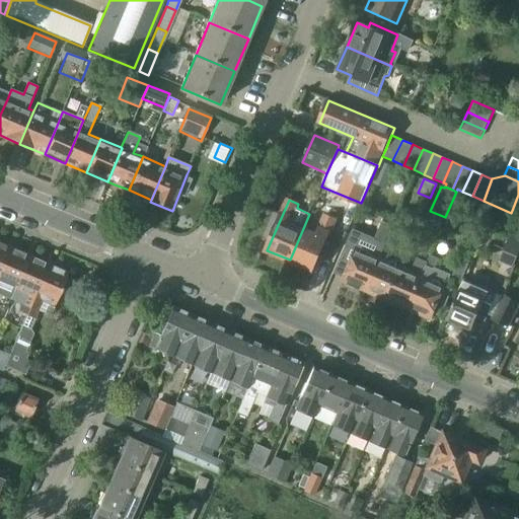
[(497,207),(492,218),(508,225),(513,214),(497,207)]
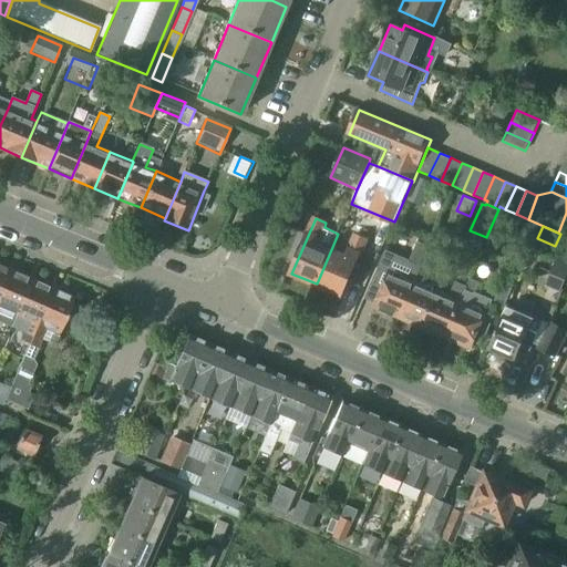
[(566,250),(566,236),(560,234),(555,246),(566,250)]
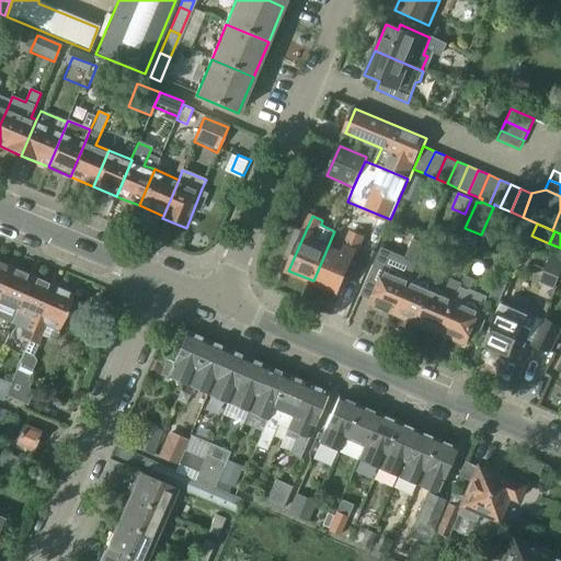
[(345,251),(329,244),(313,281),(339,293),(363,238),(353,233),(345,251)]
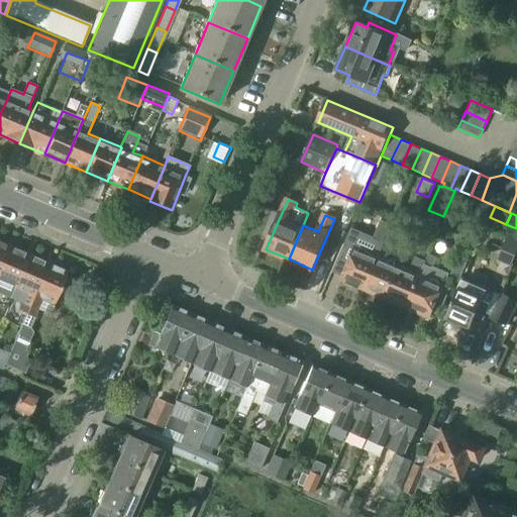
[(350,230),(331,275),(365,289),(392,225),(381,220),(373,239),(350,230)]
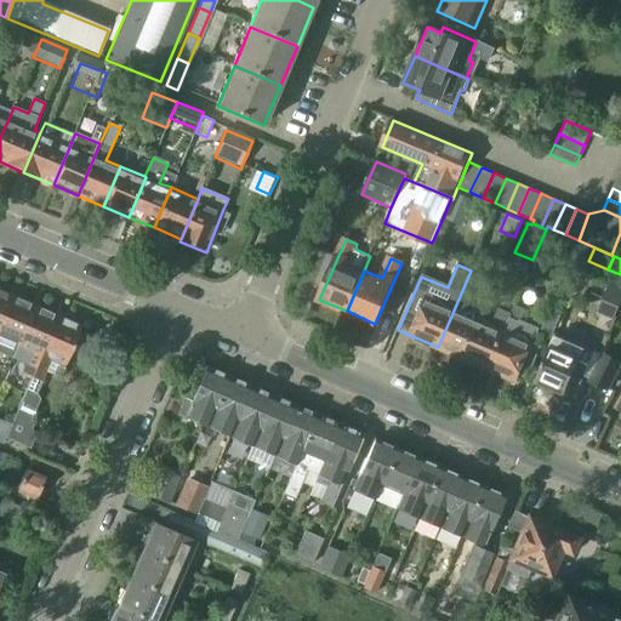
[(471,271),(438,347),(465,358),(480,320),(463,313),(479,274),(471,271)]
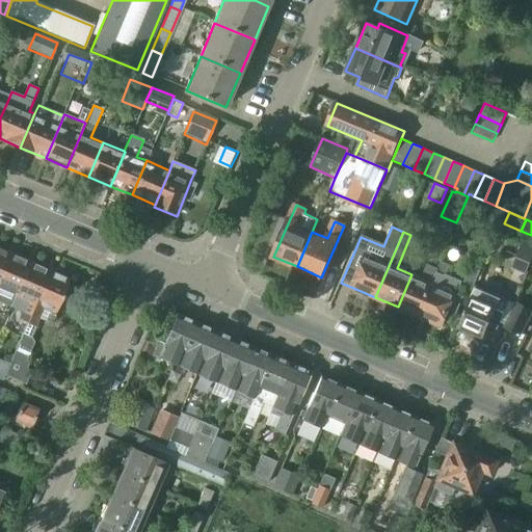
[(531,240),(526,238),(523,246),(513,267),(526,273),(531,258),(531,240)]
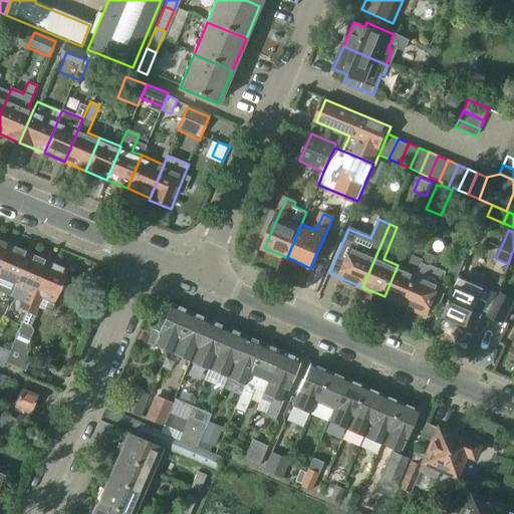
[(0,241),(0,268),(10,246),(0,241)]
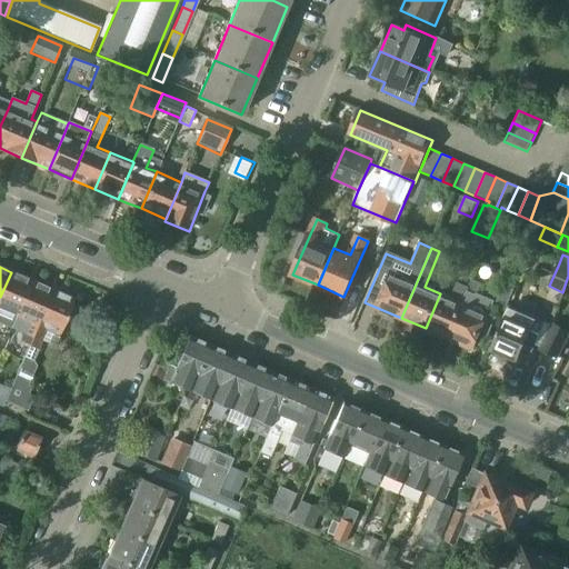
[(0,322),(12,328),(32,281),(11,272),(0,297),(0,322)]
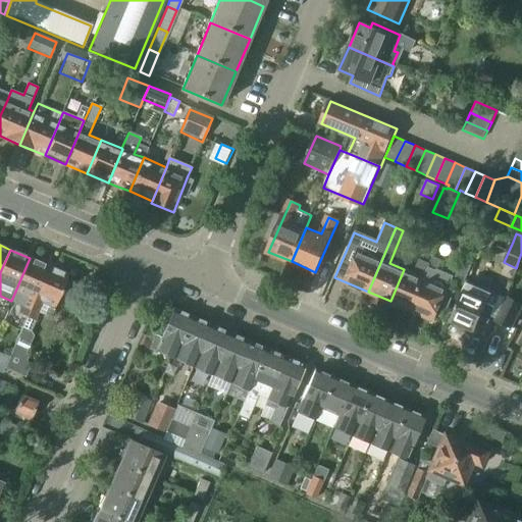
[(30,258),(11,301),(21,306),(17,314),(27,318),(49,267),(41,263),(42,261),(32,257),(31,259),(30,258)]
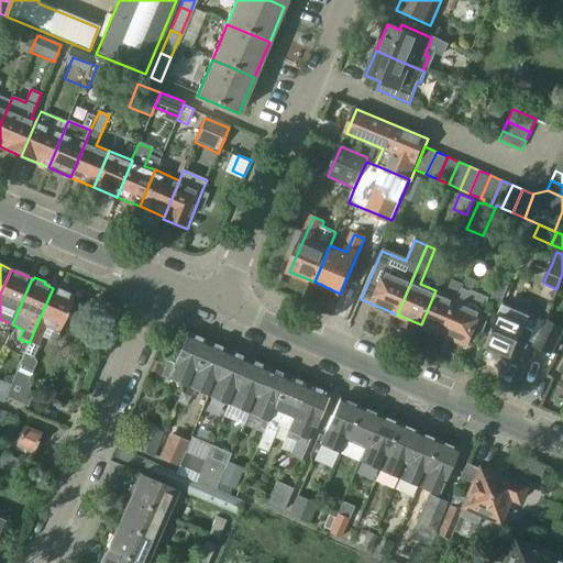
[(465,286),(444,334),(467,344),(474,328),(483,331),(489,317),(482,313),(483,310),(484,308),(471,302),(474,294),(471,291),(476,282),(466,277),(463,286),(465,286)]
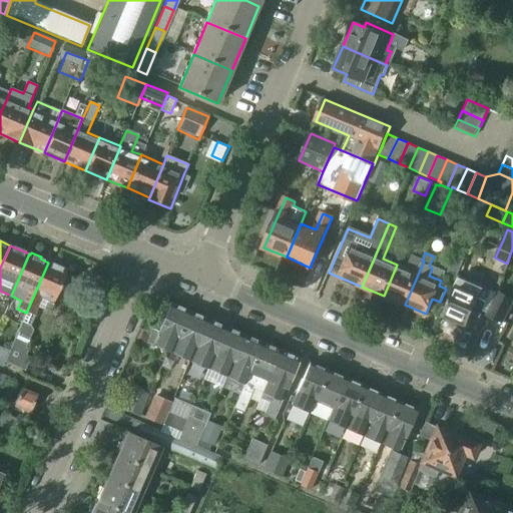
[(397,265),(384,296),(405,305),(424,261),(422,261),(412,255),(406,269),(397,265)]
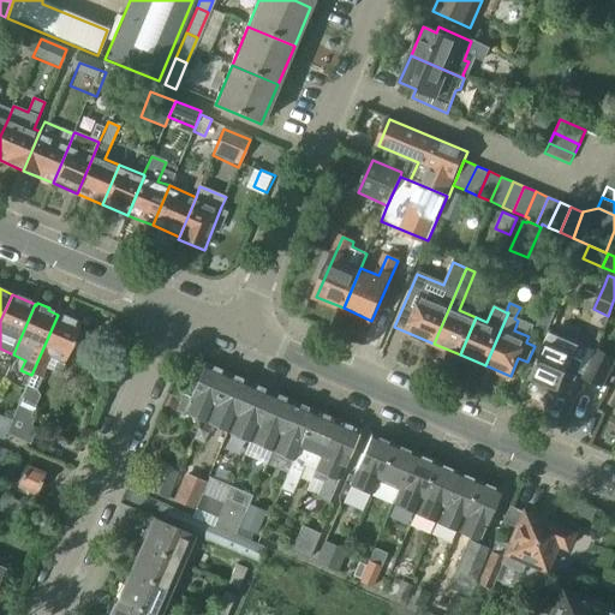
[(536,327),(547,332),(555,315),(544,310),(536,327)]
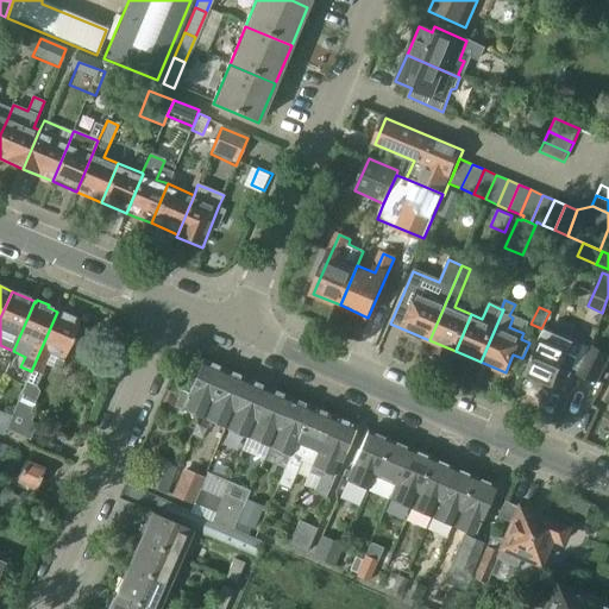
[(81,321),(57,312),(31,371),(41,375),(50,352),(66,358),(81,321)]
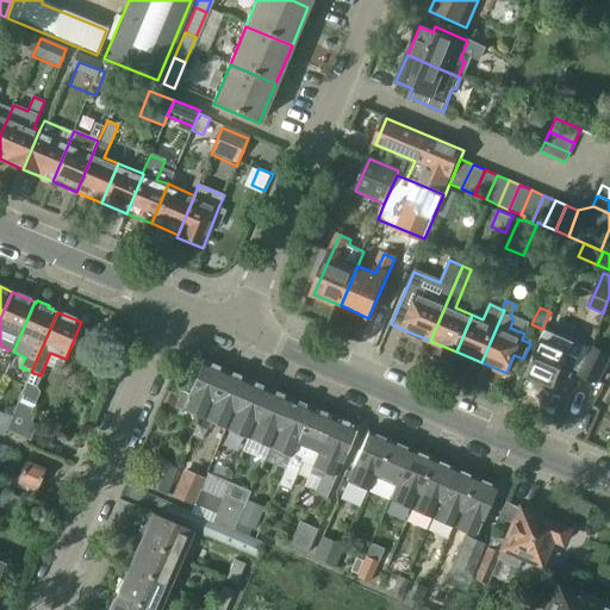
[(559,336),(545,330),(526,374),(533,377),(530,380),(533,386),(536,390),(542,390),(548,388),(549,384),(555,386),(562,371),(571,375),(585,346),(576,341),(576,338),(561,332),(559,336)]
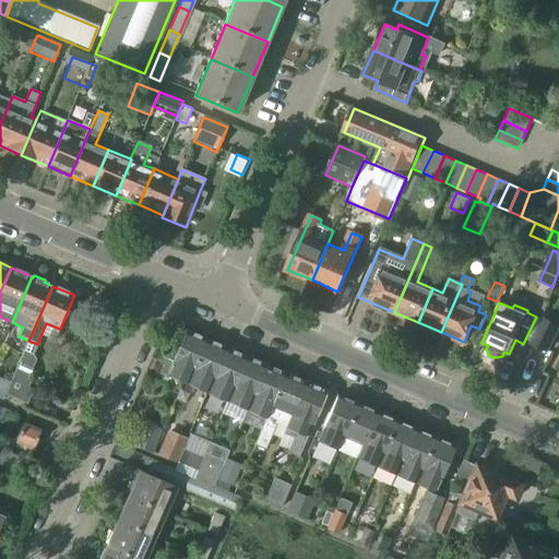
[(531,342),(548,351),(558,329),(558,328),(543,319),(531,342)]
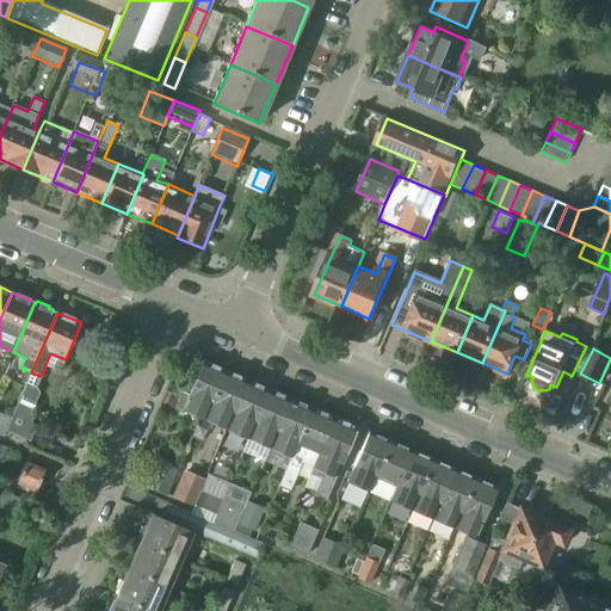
[(178,406),(177,408),(204,420),(227,371),(204,360),(190,394),(184,392),(178,406)]
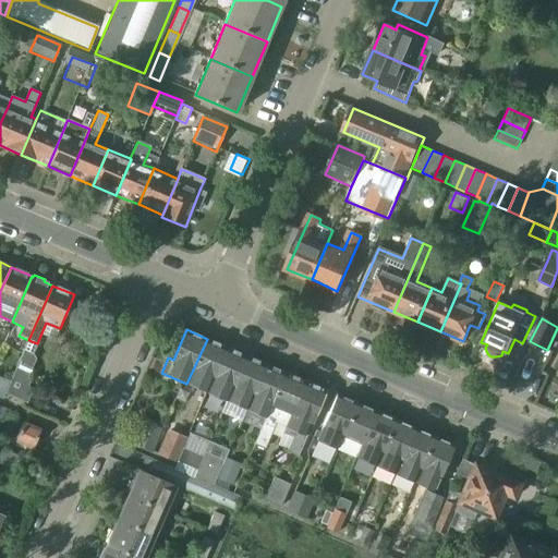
[(207,339),(186,384),(208,393),(228,348),(207,339)]
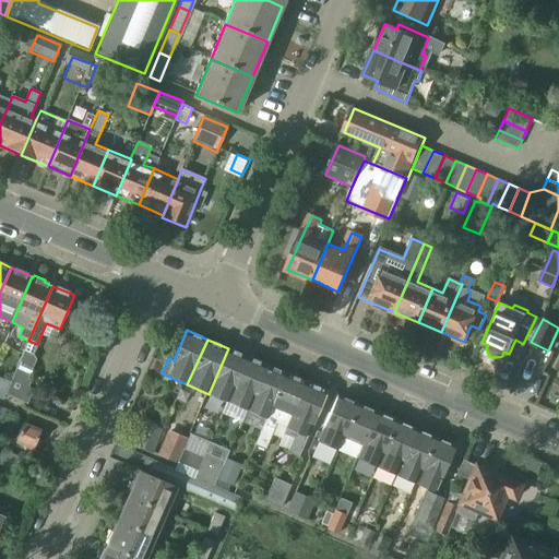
[(228,348),(209,394),(228,403),(248,357),(228,348)]
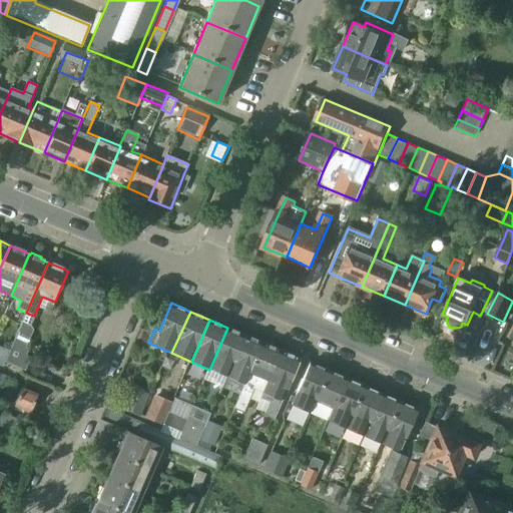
[(22,322),(17,334),(9,351),(5,362),(26,372),(31,358),(26,356),(29,350),(26,348),(34,331),(31,326),(22,322)]
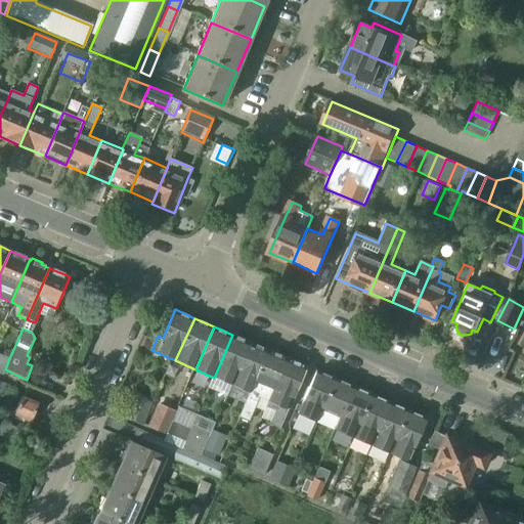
[(232,335),(214,378),(232,385),(251,342),(232,335)]
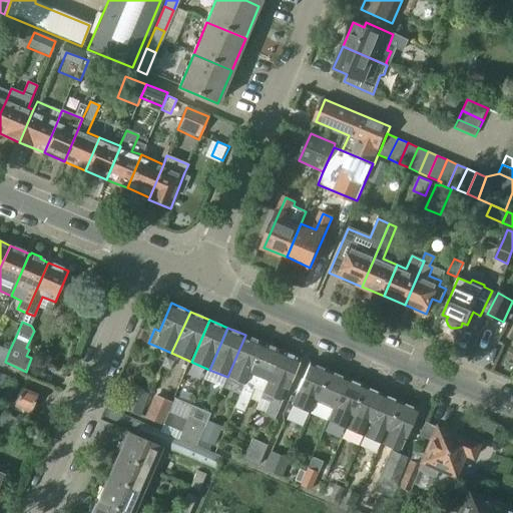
[(245,335),(227,377),(244,384),(245,385),(265,344),(245,335)]
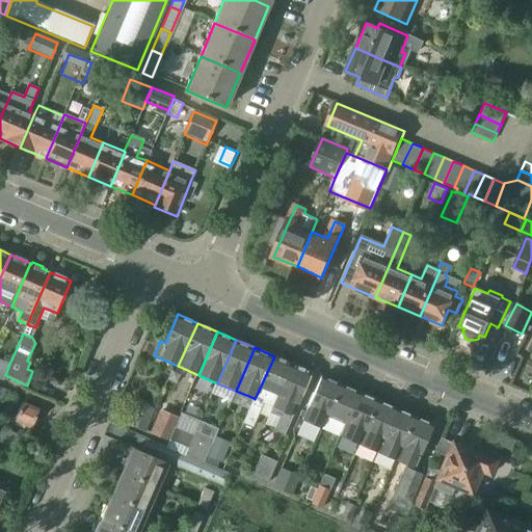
[(254,398),(242,425),(253,429),(264,404),(271,407),(273,408),(278,396),(292,364),(274,356),(255,399),(254,398)]
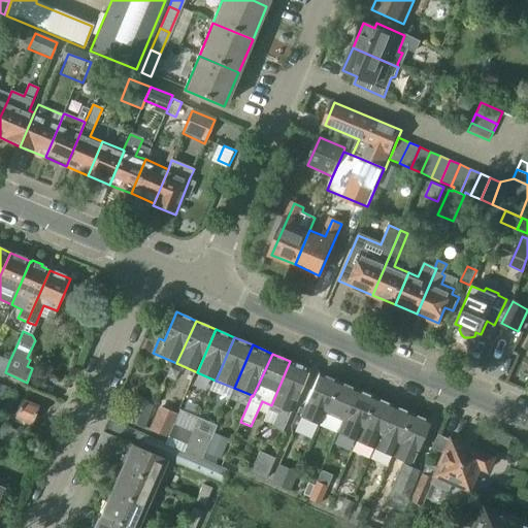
[(0,357),(0,376),(2,378),(5,372),(9,361),(0,357)]
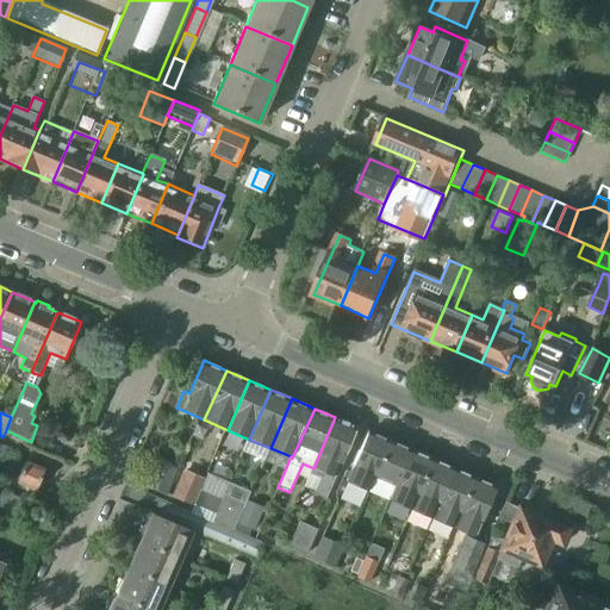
[(313,468),(310,475),(321,479),(313,496),(325,500),(358,427),(335,417),(319,454),(313,468)]
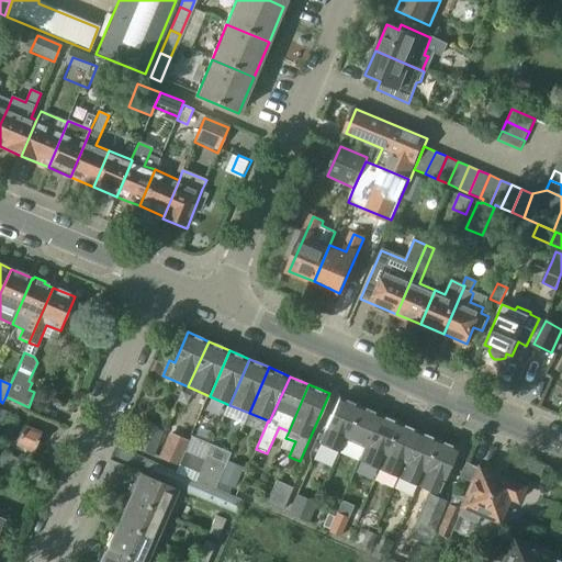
[(338,398),(318,445),(339,453),(341,450),(359,407),(338,398)]
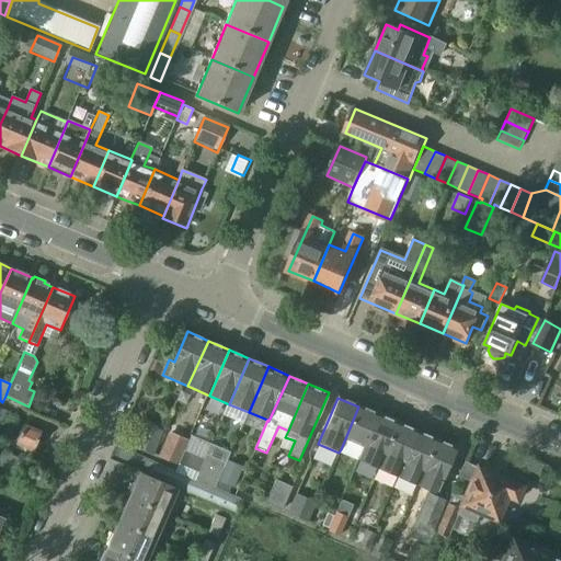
[(358,407),(341,449),(359,457),(378,415),(358,407)]
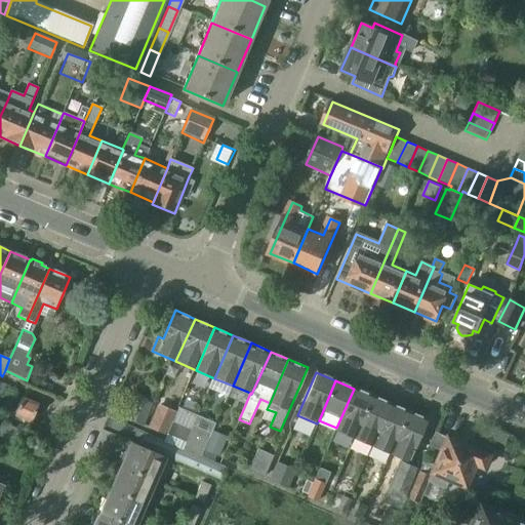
[(336,428),(335,432),(353,439),(358,428),(359,428),(372,397),(354,389),(336,428)]
